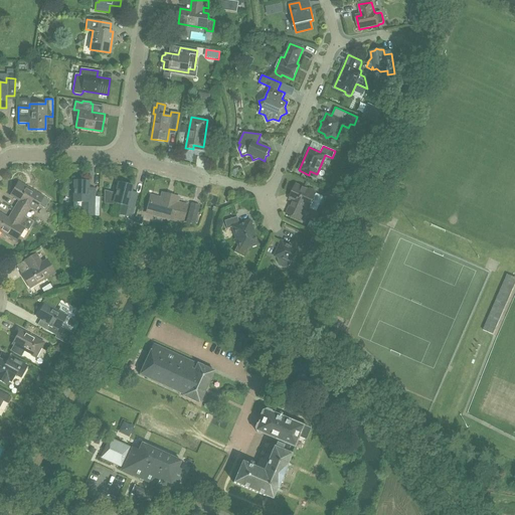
[(95,209),(95,196),(88,196),(89,181),(72,181),(72,202),(81,202),(81,209),(95,209)]
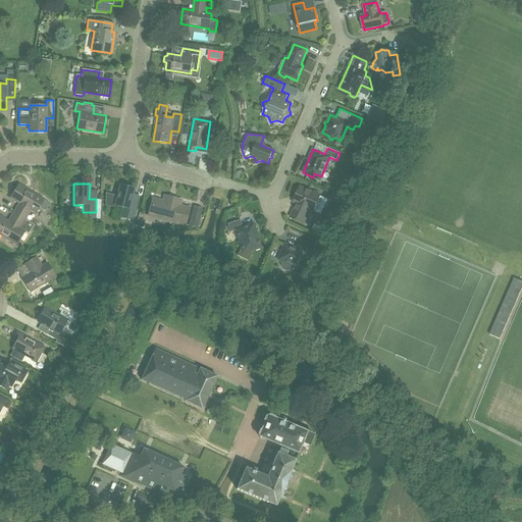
[(45,211),(50,203),(17,185),(10,198),(18,203),(13,212),(24,219),(31,210),(35,213),(39,207),(45,211)]
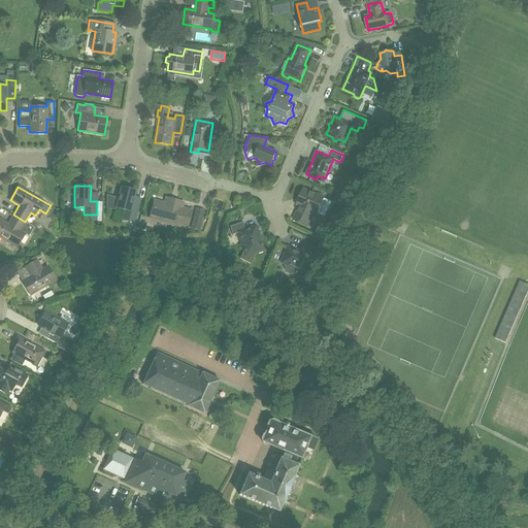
[(135,223),(139,207),(132,205),(136,190),(121,187),(119,198),(106,195),(106,208),(117,208),(125,209),(122,220),(135,223)]
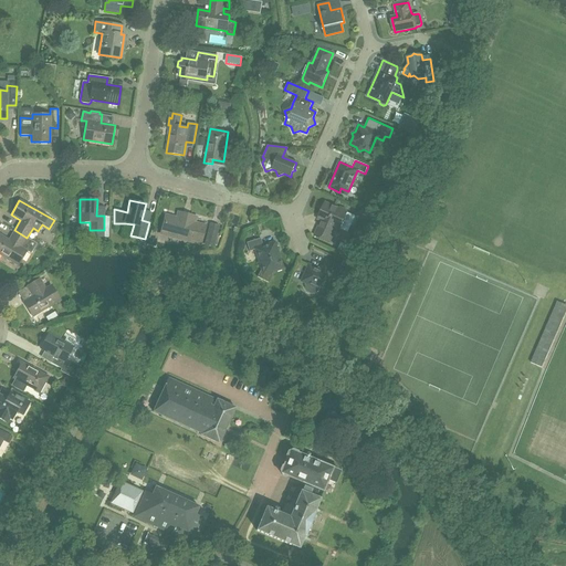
[(339,229),(347,212),(325,202),(317,219),(322,221),(315,237),(329,242),(336,227),(339,229)]
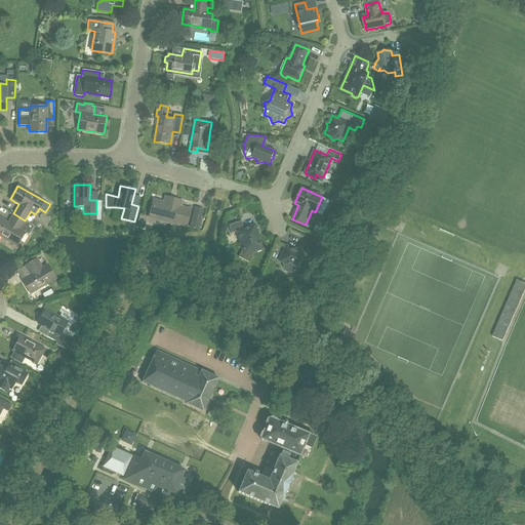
[(186,226),(190,208),(179,206),(182,201),(165,197),(164,202),(153,200),(149,216),(186,226)]
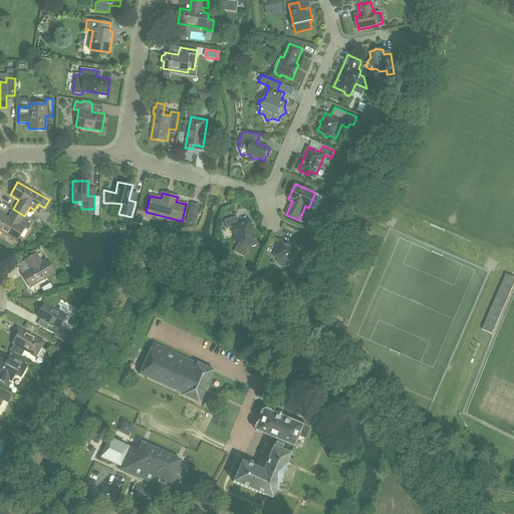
[(33,221),(24,216),(13,209),(7,218),(0,213),(0,231),(16,241),(24,228),(27,230),(30,226),(32,227),(34,222),(33,221)]
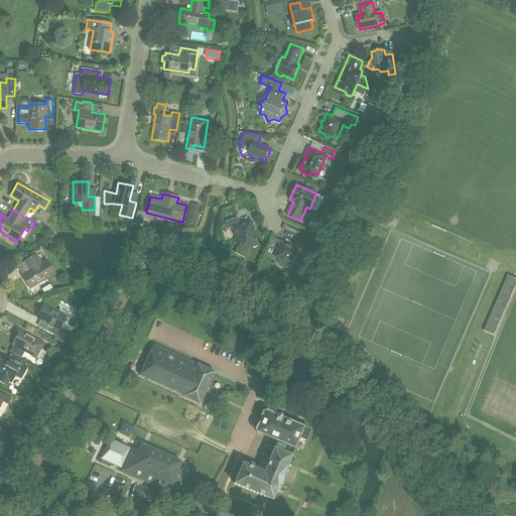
[(195,226),(198,214),(189,212),(186,223),(195,226)]
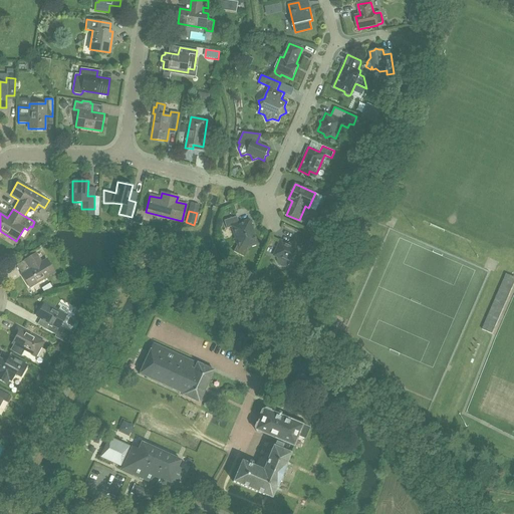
[(246,247),(256,244),(249,220),(239,223),(237,217),(224,221),(227,228),(231,226),(238,245),(236,246),(233,251),(244,257),(247,250),(246,247)]
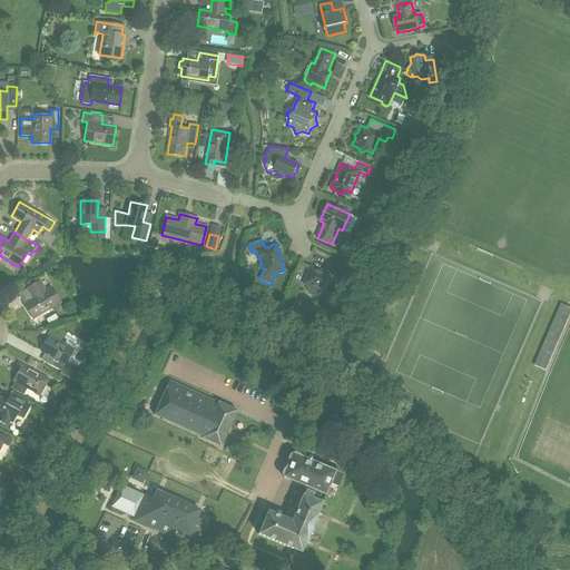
[(346,285),(352,273),(330,263),(326,271),(323,272),(311,266),(304,283),(308,285),(307,287),(307,290),(308,292),(310,294),(314,296),(316,295),(318,295),(321,293),(322,291),(330,294),(335,281),(346,285)]
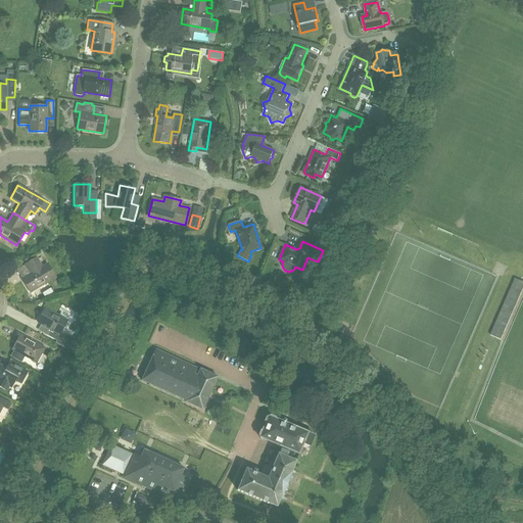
[(44,260),(41,255),(37,257),(25,265),(31,274),(22,279),(30,292),(55,277),(47,264),(42,267),(40,263),(44,260)]
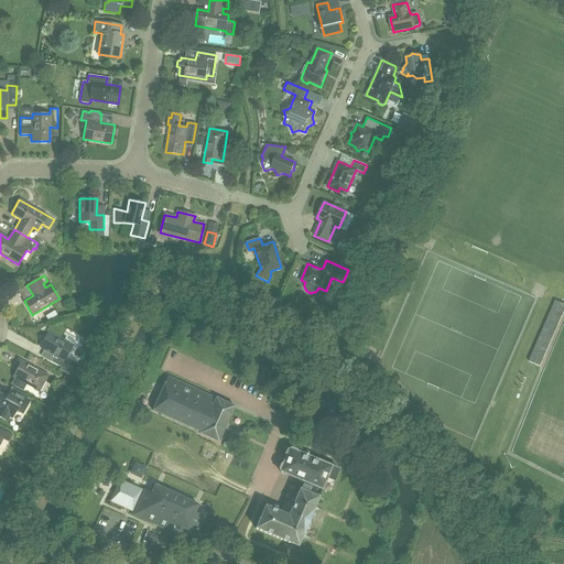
[(563,306),(552,302),(527,360),(541,366),(563,311),(563,306)]
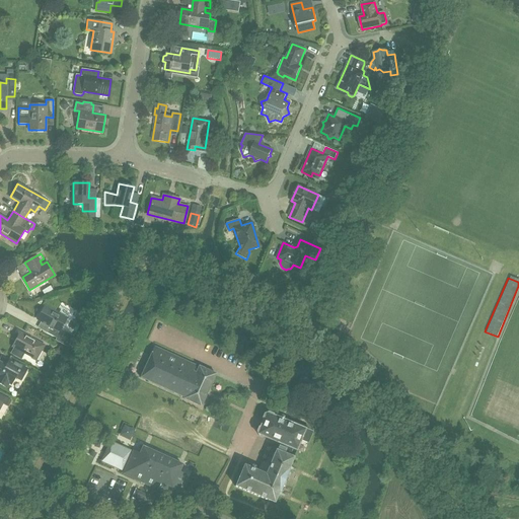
[(60,329),(67,317),(44,305),(36,318),(50,325),(46,331),(57,338),(55,341),(68,348),(74,337),(60,329)]
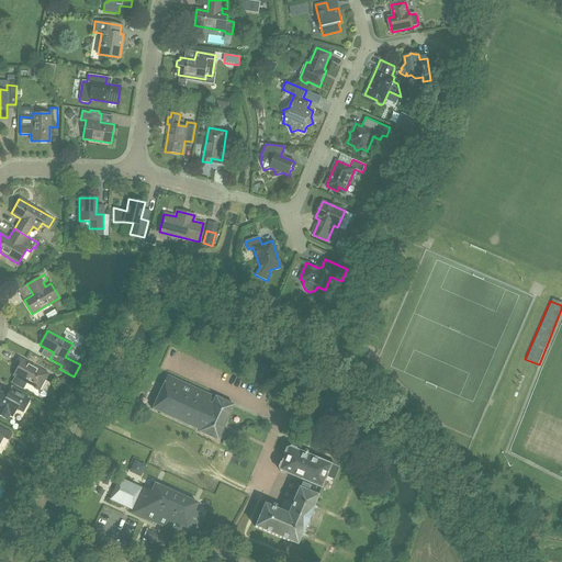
[(40,390),(48,373),(19,357),(14,363),(18,366),(13,375),(40,390)]
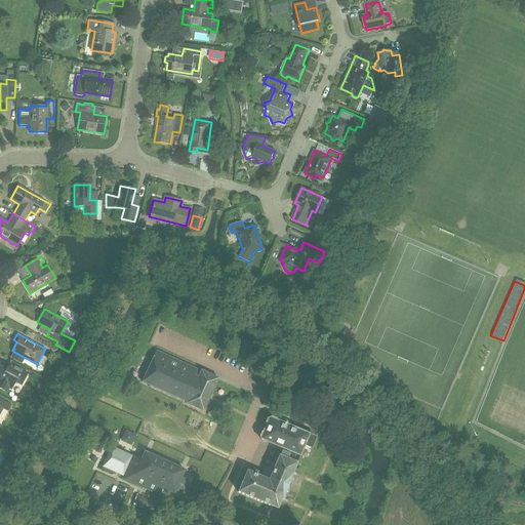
[(64,358),(68,352),(61,348),(57,355),(64,358)]
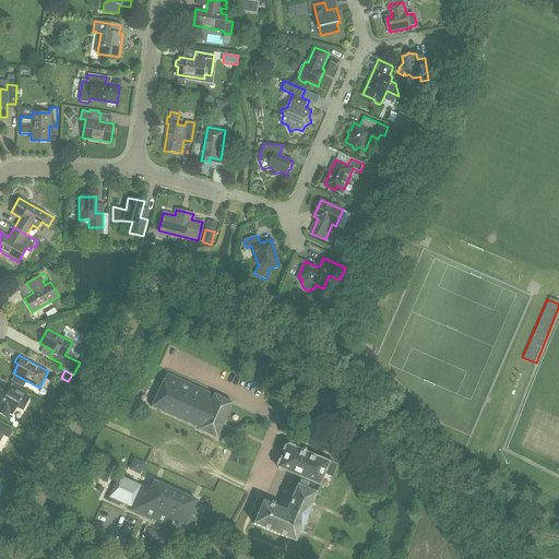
[(216,438),(233,403),(214,394),(213,395),(167,375),(153,406),(198,428),(198,429),(216,438)]
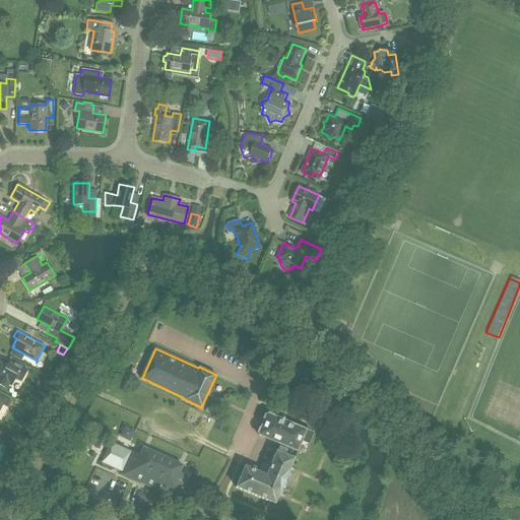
[(21,381),(27,369),(14,363),(11,369),(0,362),(0,384),(7,389),(9,384),(11,385),(15,378),(21,381)]
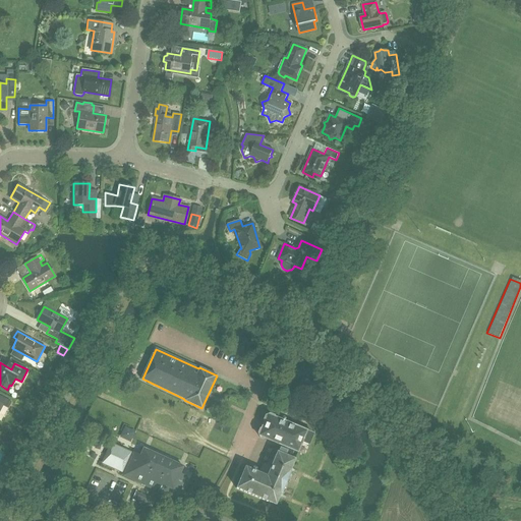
[(7,407),(10,401),(0,395),(0,408),(3,405),(7,407)]
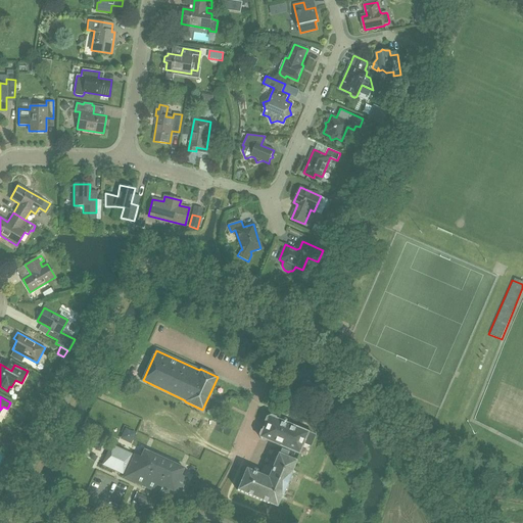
[(237,490),(276,507),(294,461),(290,459),(293,452),(298,454),(302,443),(308,445),(313,435),(275,419),(274,418),(270,416),(267,418),(265,421),(266,423),(263,430),(260,431),(258,434),(260,438),(265,440),(266,440),(282,446),(279,455),(278,454),(272,468),(265,464),(259,475),(246,470),(237,490)]
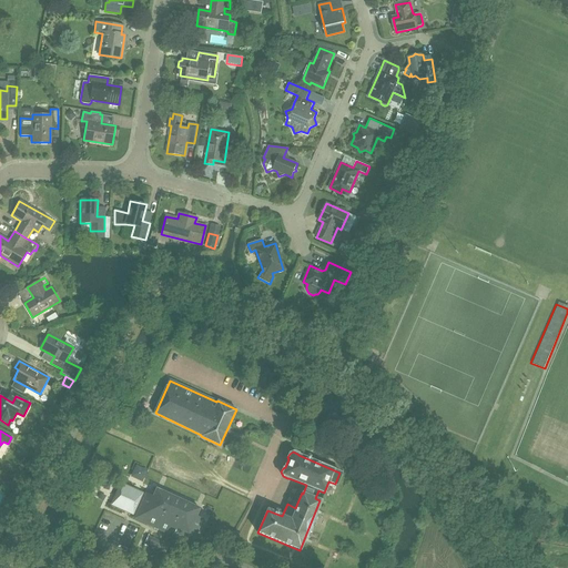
[(121,484),(112,505),(132,515),(133,514),(137,515),(134,518),(191,544),(202,519),(195,516),(199,509),(199,510),(200,508),(199,508),(198,508),(158,489),(156,488),(155,489),(153,497),(146,494),(145,496),(142,494),(121,484)]
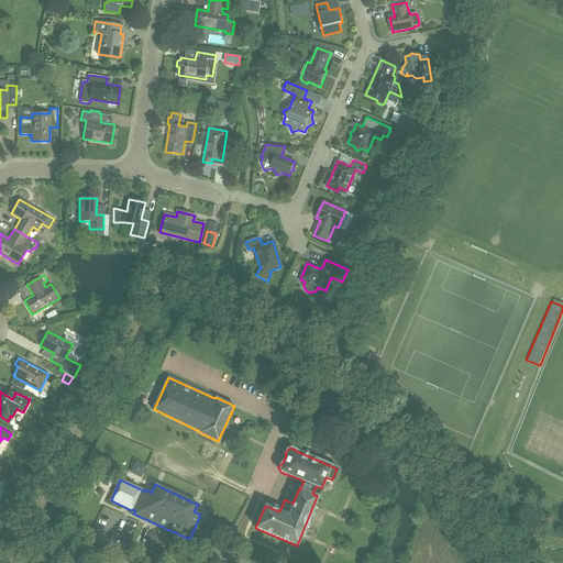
[(153,534),(146,531),(144,538),(150,540),(153,534)]
